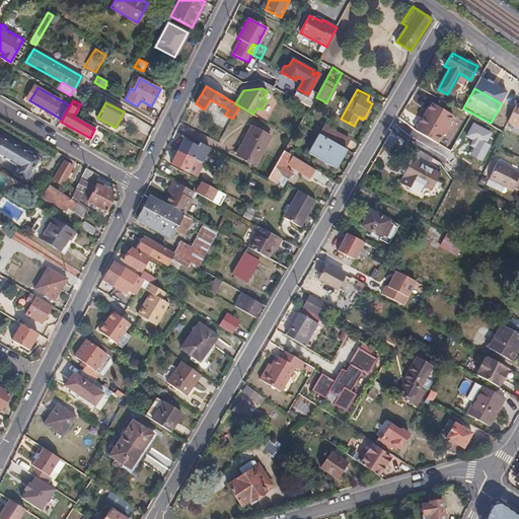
[(447,149),(461,121),(431,102),(415,130),(447,149)]
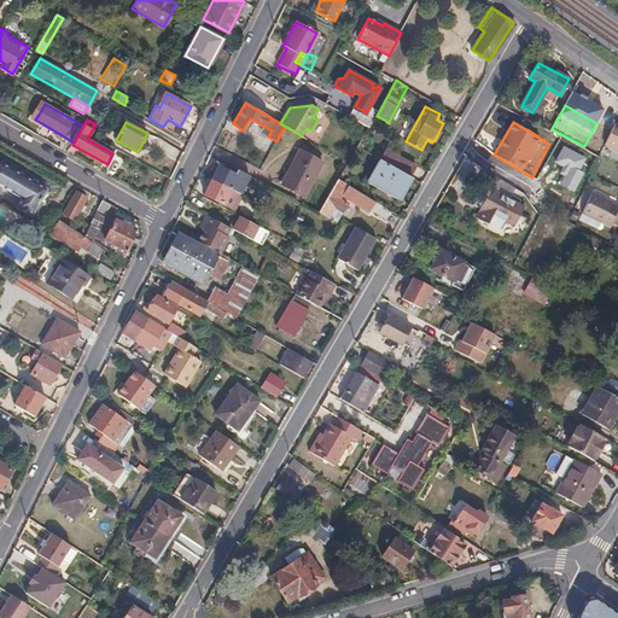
[(617,123),(614,123),(605,145),(617,151),(617,123)]
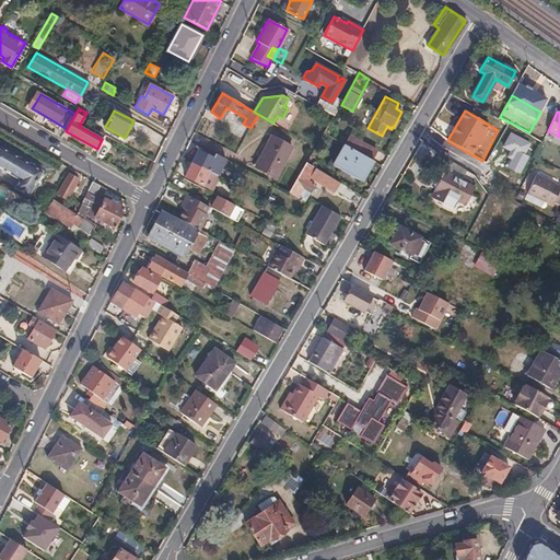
[(270,136),(255,166),(277,178),(293,148),(270,136)]
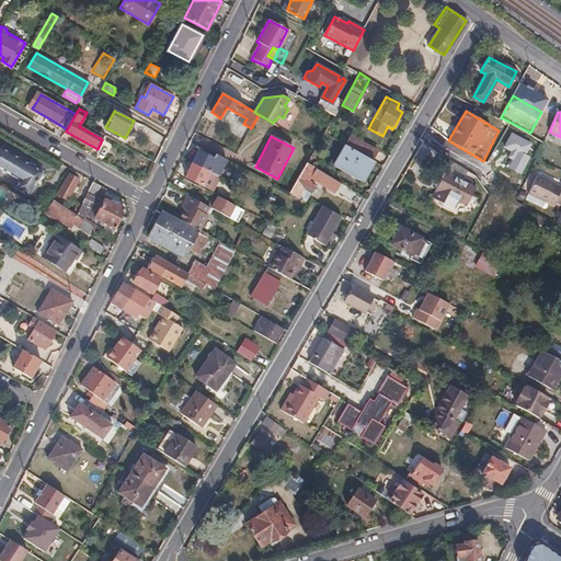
[(346,146),(373,160),(378,151),(352,136),(346,146)]
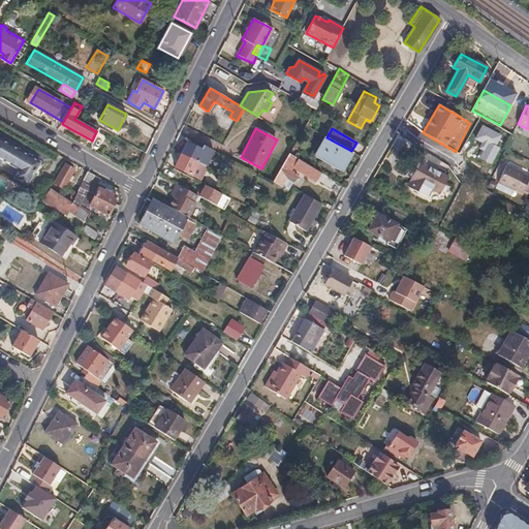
[(0,159),(18,169),(13,178),(27,185),(41,161),(0,137),(0,159)]
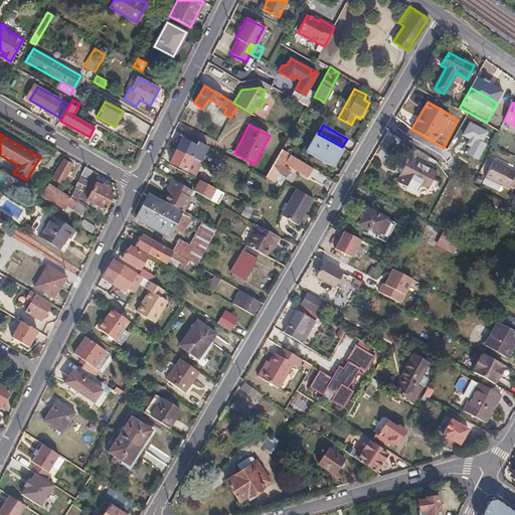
[(332,166),(342,147),(318,134),(307,152),(332,166)]
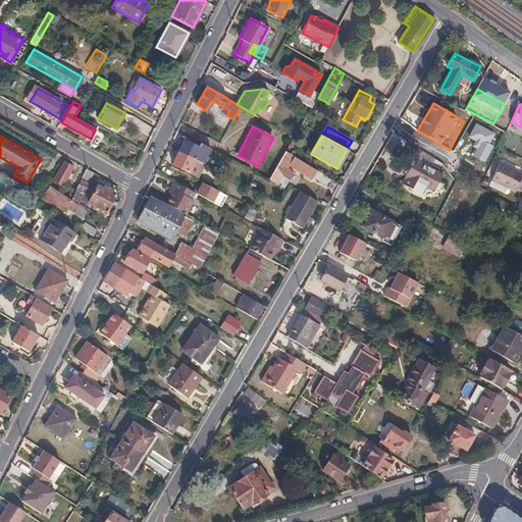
[(185,140),(178,151),(204,164),(211,148),(200,143),(198,147),(185,140)]
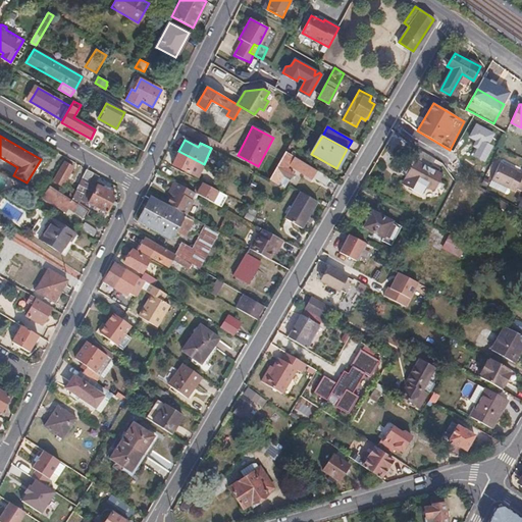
[(483,142),(475,156),(485,160),(492,147),(483,142)]
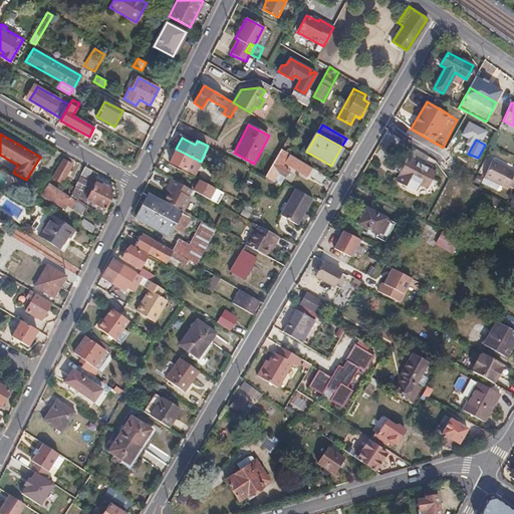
[(414,147),(408,157),(425,166),(430,155),(414,147)]
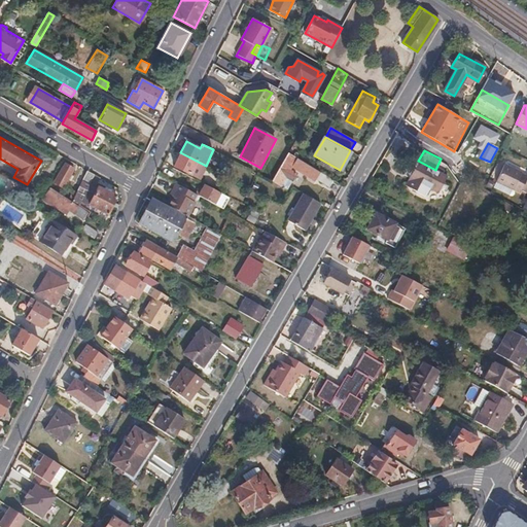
[(206,166),(180,152),(174,166),(200,179),(207,166),(206,166)]
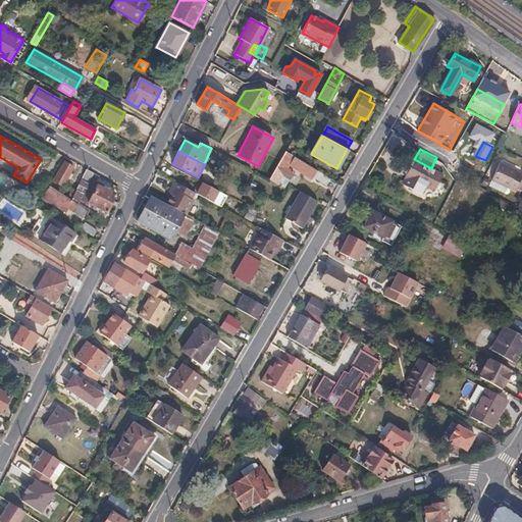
[(286,151),(270,178),(279,184),(283,175),(290,179),(295,171),(289,167),(296,156),(286,151)]
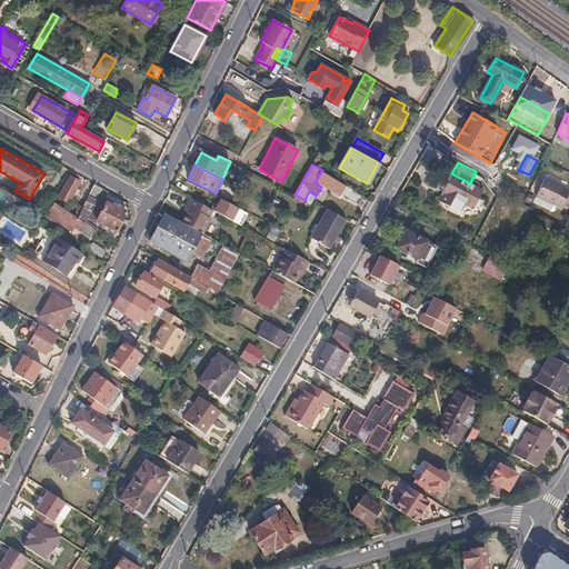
[(473,209),(483,190),(470,183),(451,173),(442,192),(463,203),(473,209)]
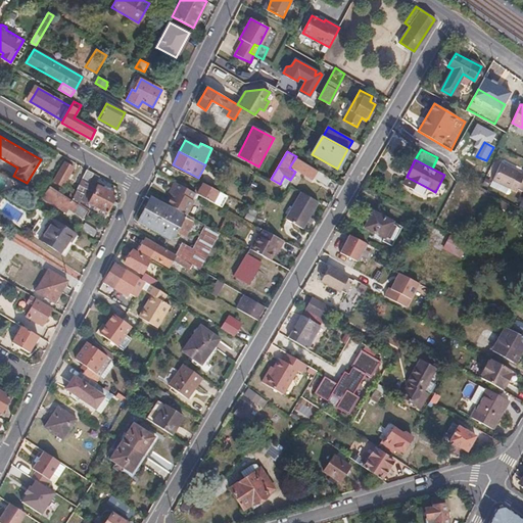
[(62,185),(73,169),(64,163),(54,181),(62,185)]
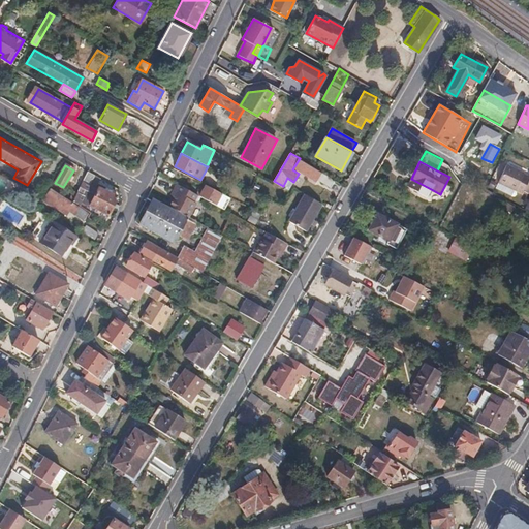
[(515,190),(522,193),(523,190),(528,192),(528,177),(522,175),(523,173),(506,165),(498,182),(515,190)]
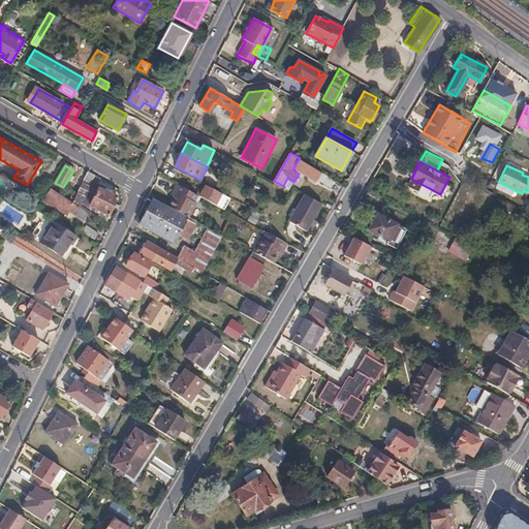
[(312,175),(318,178),(321,172),(316,168),(312,175)]
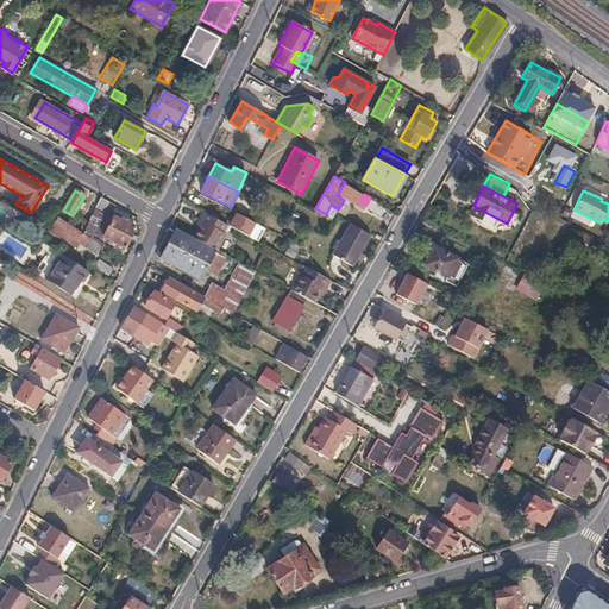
[(110,215),(114,205),(101,198),(95,209),(110,215)]
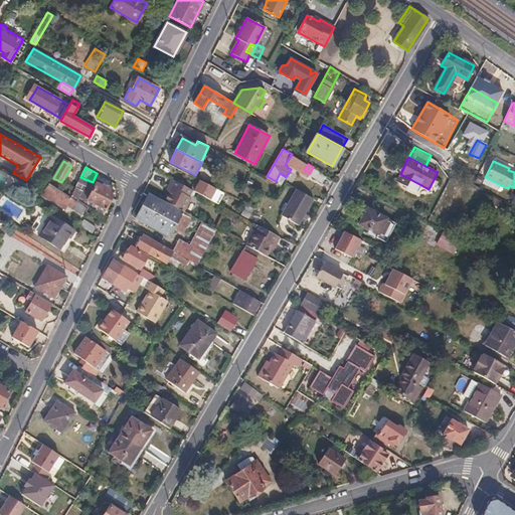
[(322,181),(326,175),(313,167),(310,173),(322,181)]
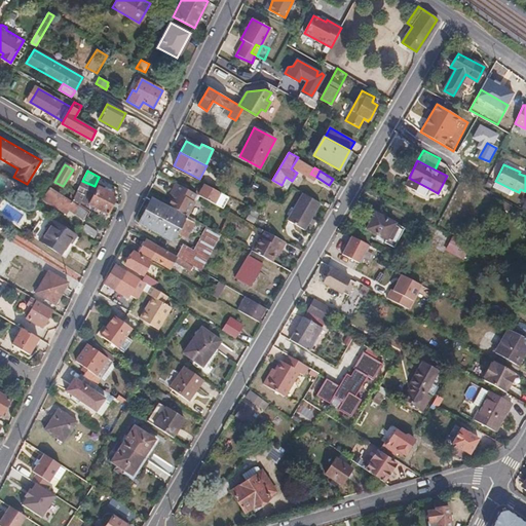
[(286,177),(282,185),(288,189),(292,181),(286,177)]
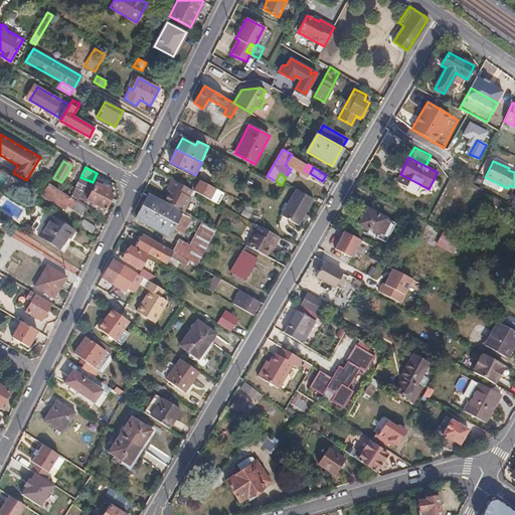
[(419,184),(400,174),(396,181),(415,191),(419,184)]
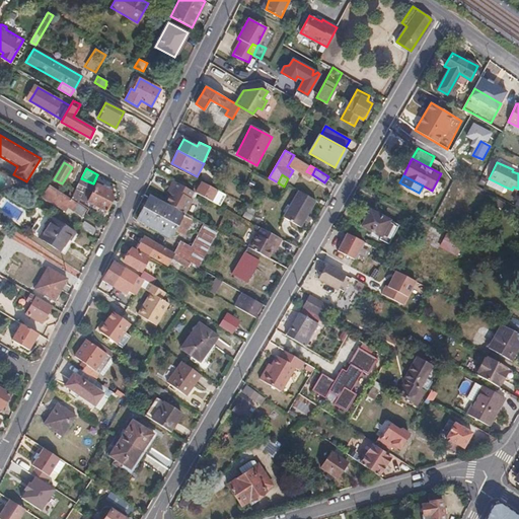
[(75,190),(71,198),(79,202),(81,198),(88,201),(87,203),(105,211),(115,193),(97,183),(96,186),(93,183),(81,178),(75,190)]
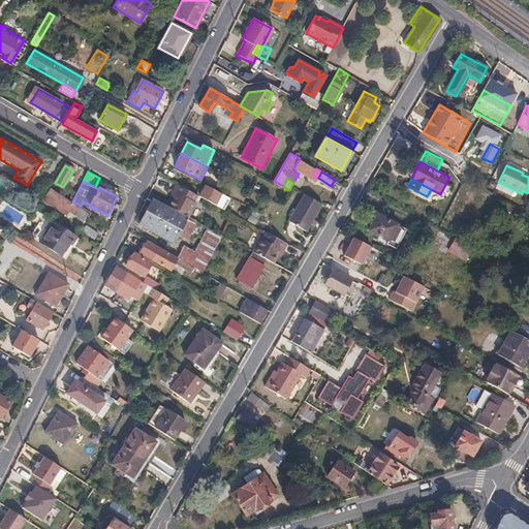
[(515,190),(498,182),(495,187),(511,196),(515,190)]
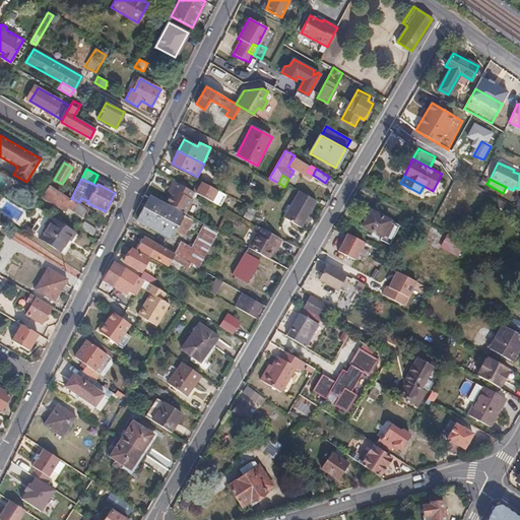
[(168,194),(164,201),(183,211),(190,199),(186,197),(190,189),(172,180),(169,187),(171,188),(168,194)]
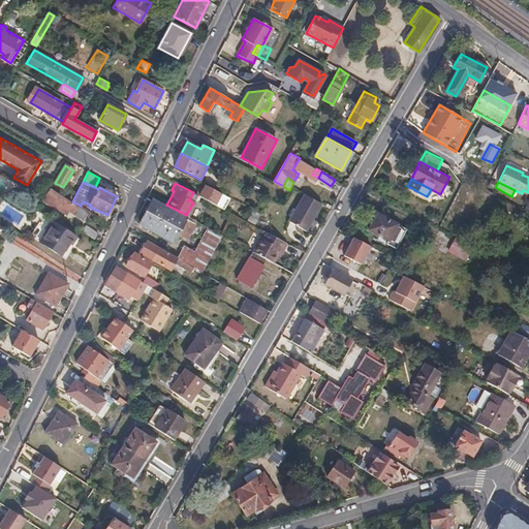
[(199,195),(216,205),(222,193),(206,184),(199,195)]
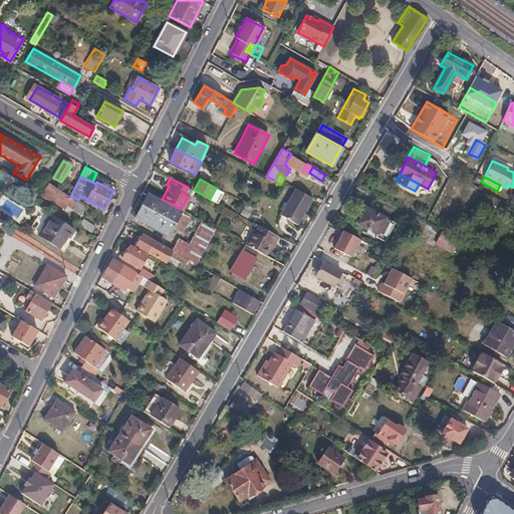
[(51,200),(63,207),(65,204),(81,214),(86,207),(48,184),(43,191),(45,192),(42,196),(51,201),(51,200)]
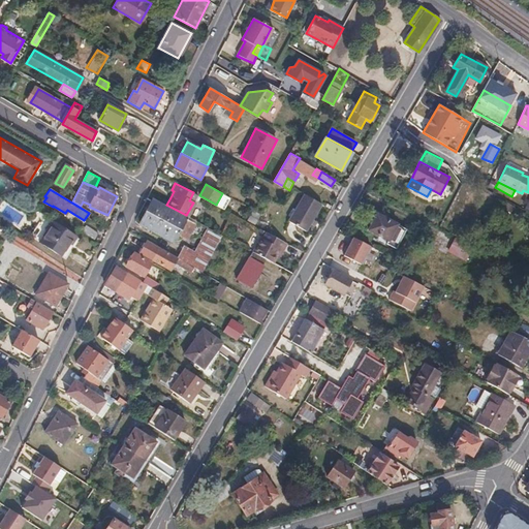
[(313,218),(321,204),(305,193),(289,220),(306,229),(310,223),(314,225),(317,220),(313,218)]
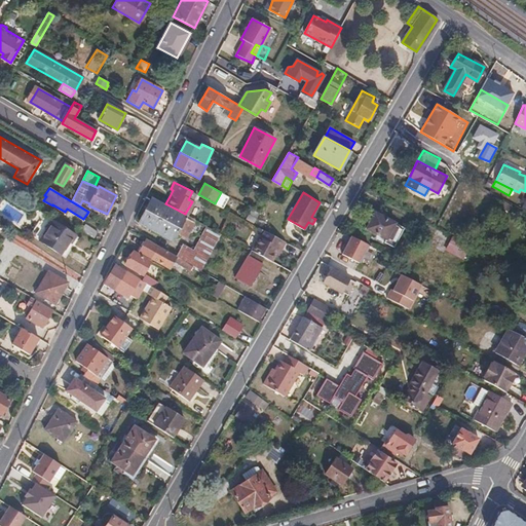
[(178,232),(186,217),(151,199),(140,222),(175,239),(178,232)]
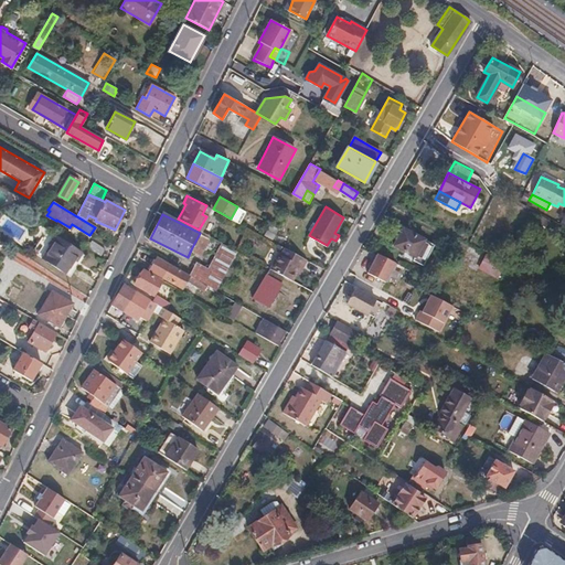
[(263,236),(273,241),(279,228),(269,223),(263,236)]
